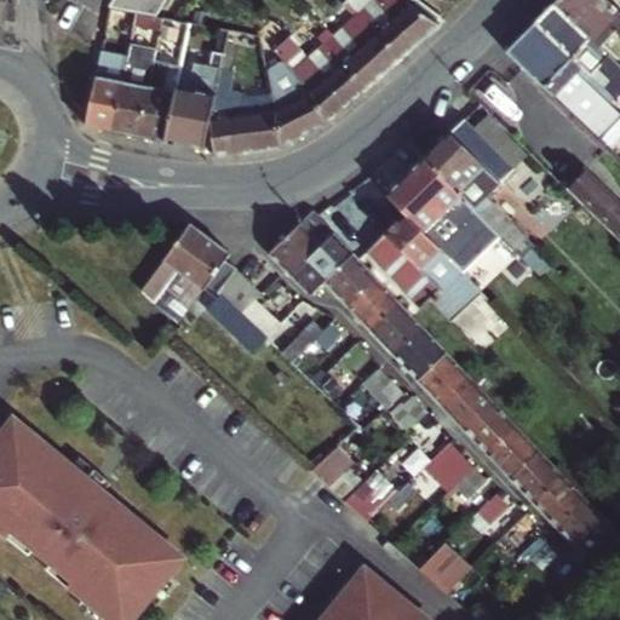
[(136,12),(156,17),(165,0),(113,0),(110,5),(110,7),(136,12)]
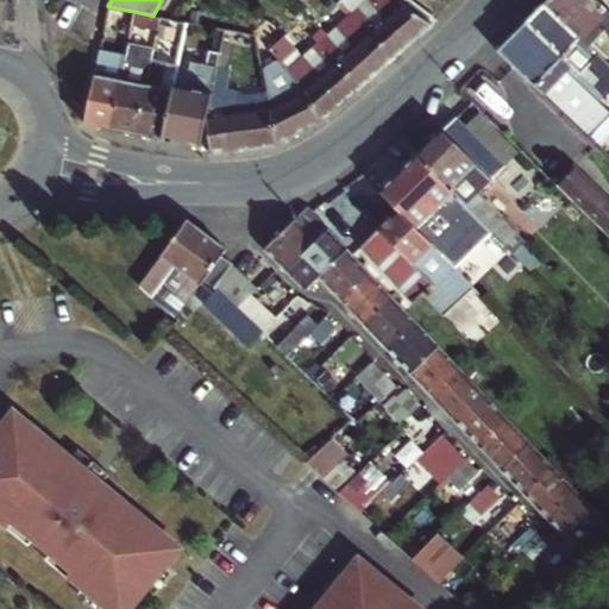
[(339,0),(352,12),(359,19),(394,58),(433,25),(431,23),(402,2),(403,0),(339,0)]
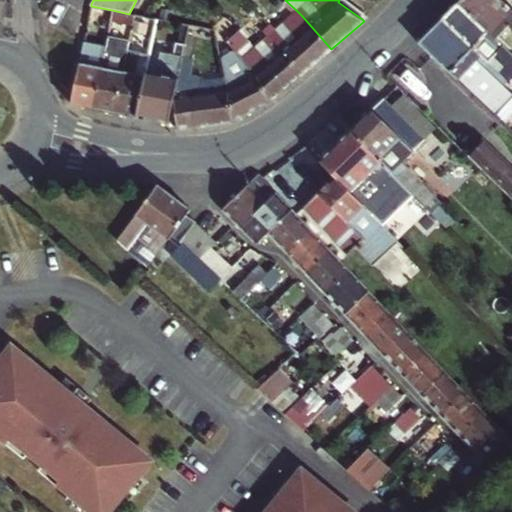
[(365,16),(343,0),(339,0),(338,2),(362,19),(365,16)]
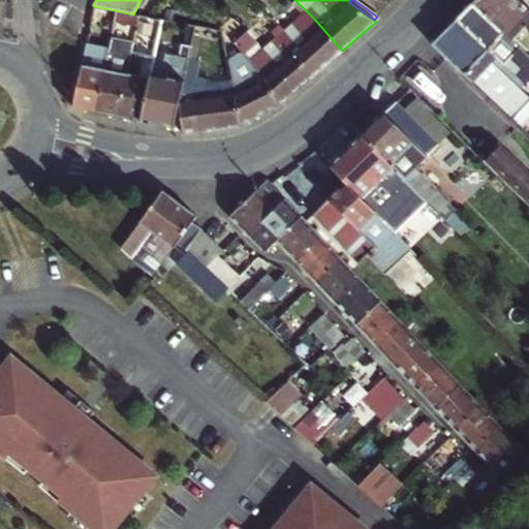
[(528,11),(517,0),(476,0),(472,4),(510,42),(525,28),(528,31),(528,11)]
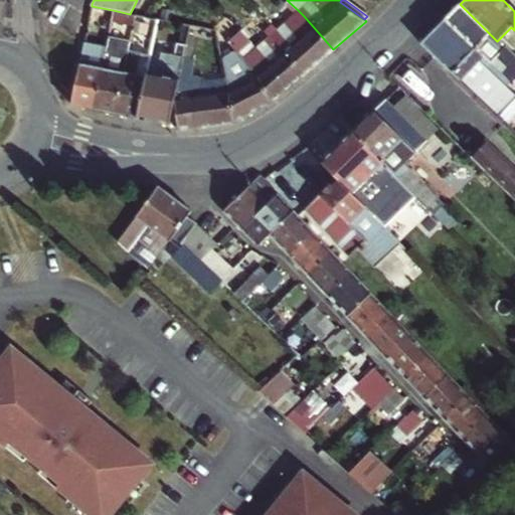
[(514,57),(497,41),(460,4),(445,19),(483,56),(511,83),(514,78),(514,57)]
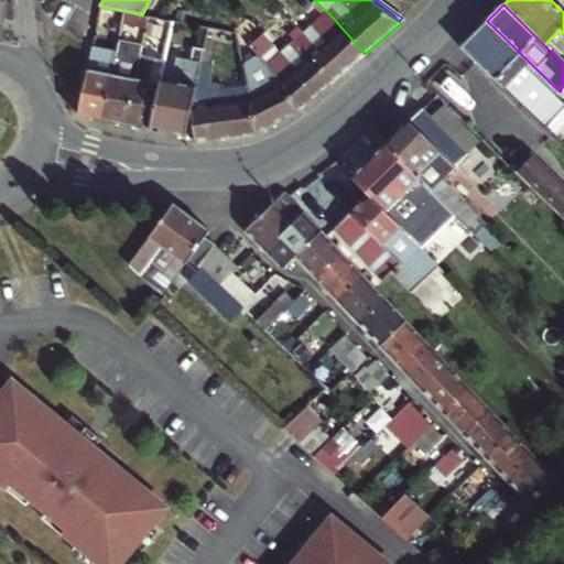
[(123,11),(120,28),(143,32),(148,17),(142,15),(123,11)]
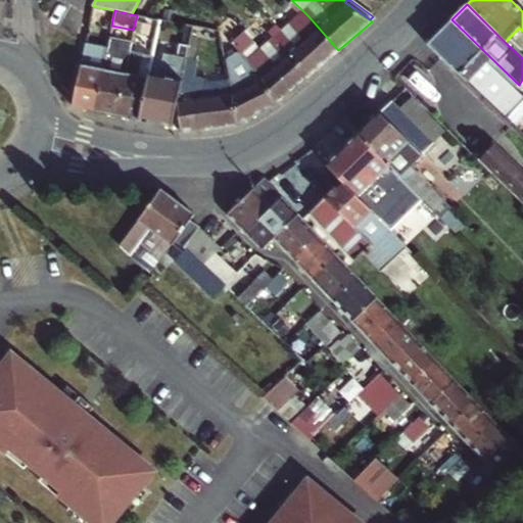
[(302,10),(278,30),(275,26),(267,32),(273,38),(307,78),(338,50),(308,16),(302,10)]
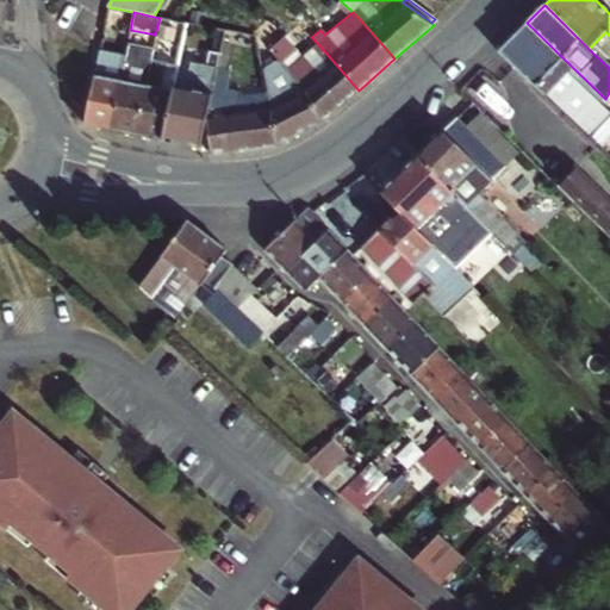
[(572,67),(527,23),(499,51),(593,141),(609,122),(609,114),(599,105),(566,74),(572,67)]
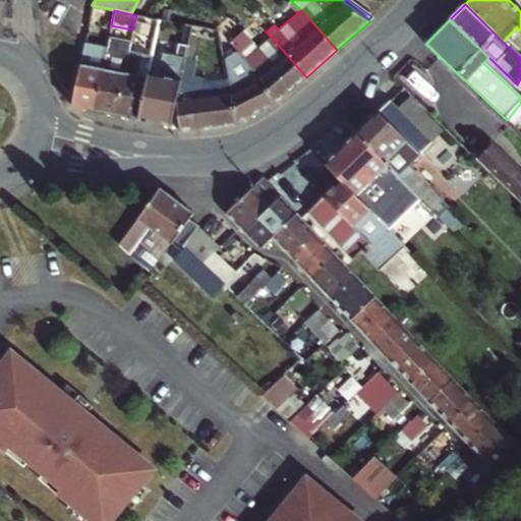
[(204,29),(193,26),(190,42),(189,46),(184,66),(195,69),(204,29)]
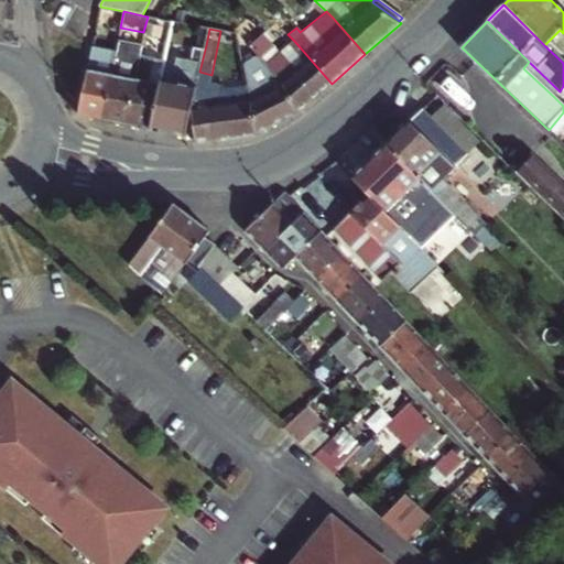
[(255,49),(260,55),(280,85),(297,112),(304,108),(332,84),(294,41),(280,54),(268,35),(253,45),(255,49)]
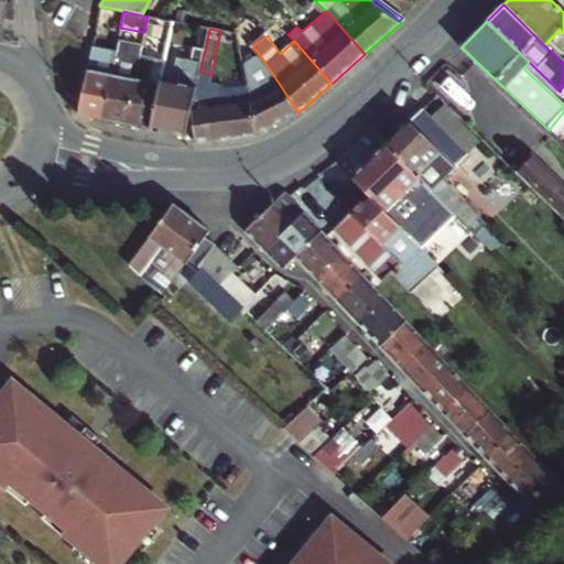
[(101,120),(125,125),(139,54),(141,45),(118,41),(116,50),(101,120)]
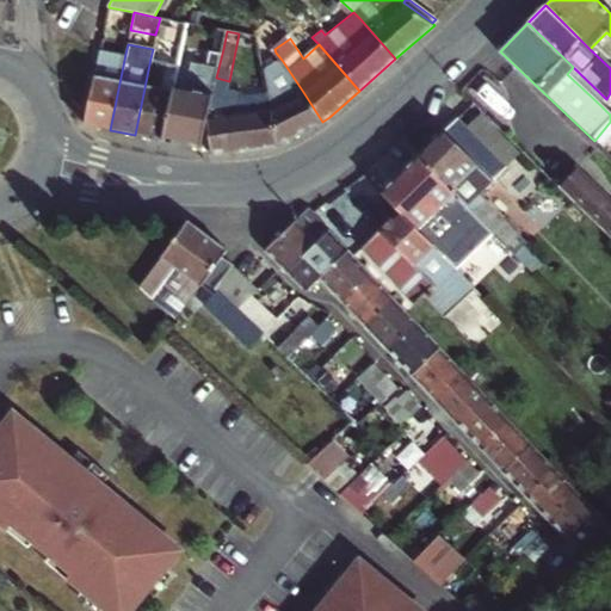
[(88,102),(82,124),(110,130),(125,54),(99,49),(88,102)]
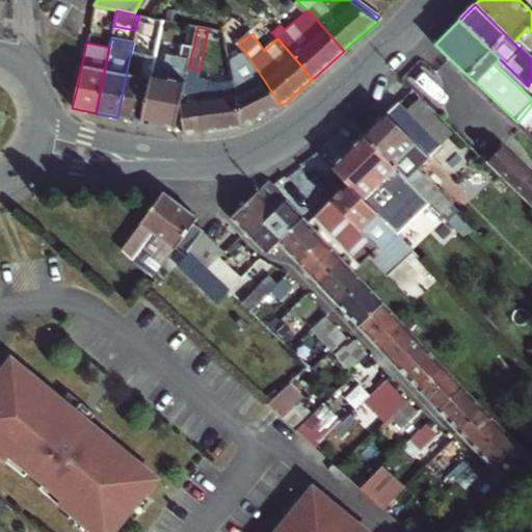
[(140,122),(176,129),(180,107),(181,103),(188,68),(193,47),(184,45),(181,57),(167,54),(163,76),(152,74),(140,122)]
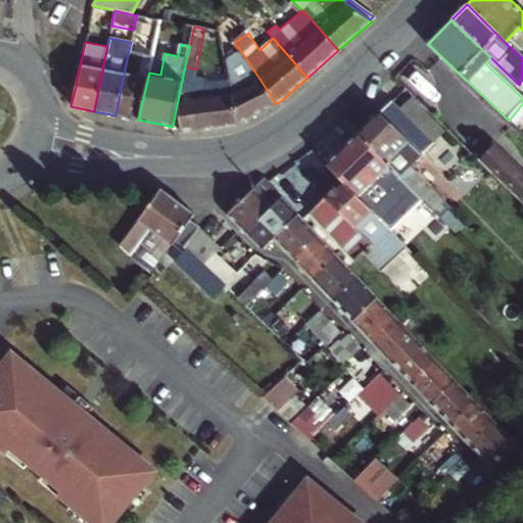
[(152,56),(129,50),(115,115),(138,120),(149,73),(152,56)]
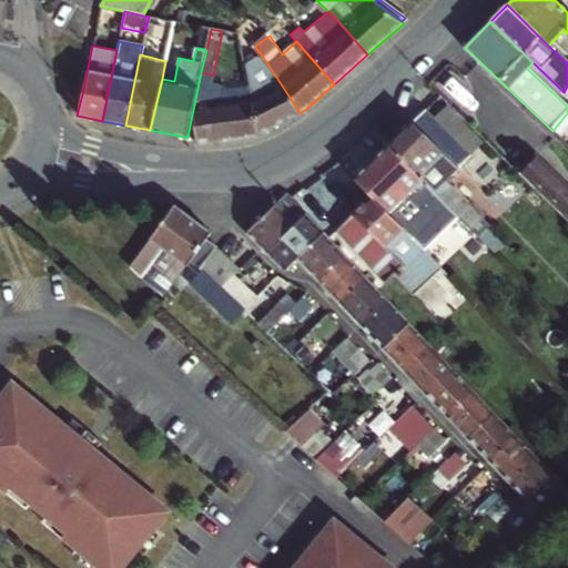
[(241,66),(245,102),(257,135),(293,118),(300,113),(282,85),(262,56),(241,66)]
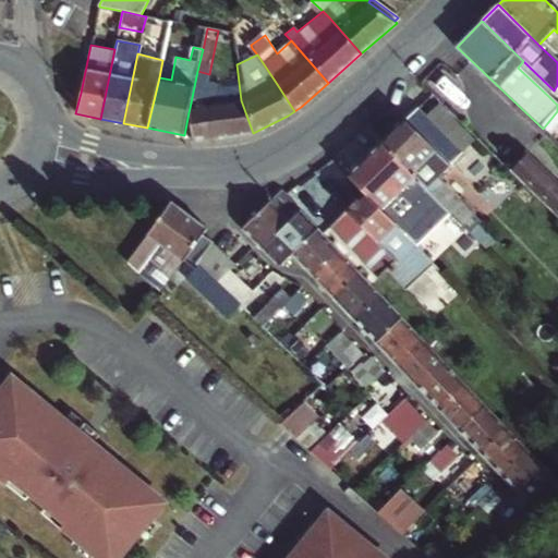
[(523,61),(518,68),(548,96),(554,91),(523,61)]
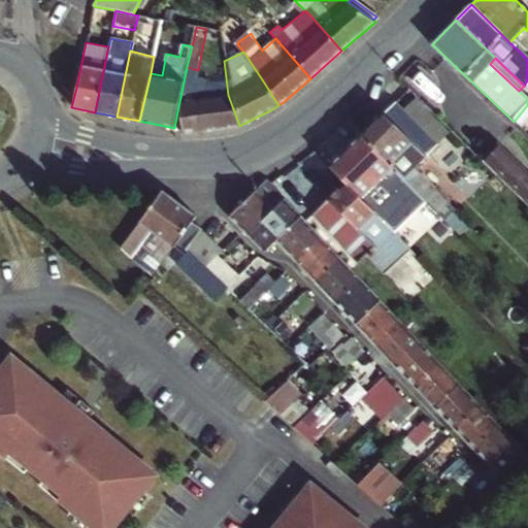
[(182,130),(183,133),(239,126),(228,95),(179,102),(178,106),(182,130)]
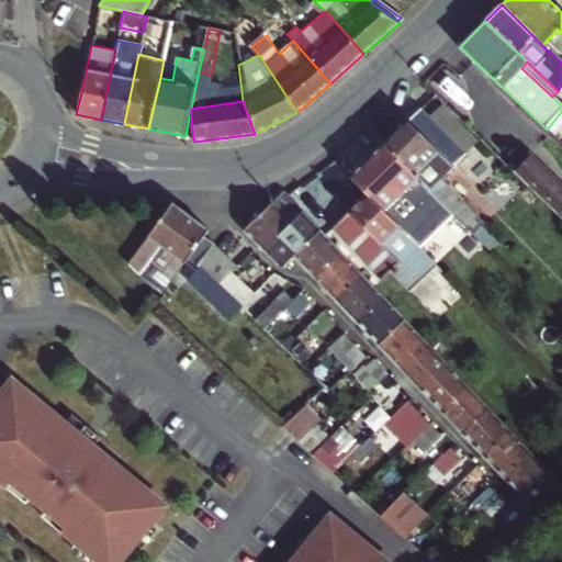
[(422,110),(385,144),(423,182),(473,235),(484,224),(440,180),(465,154),(422,110)]
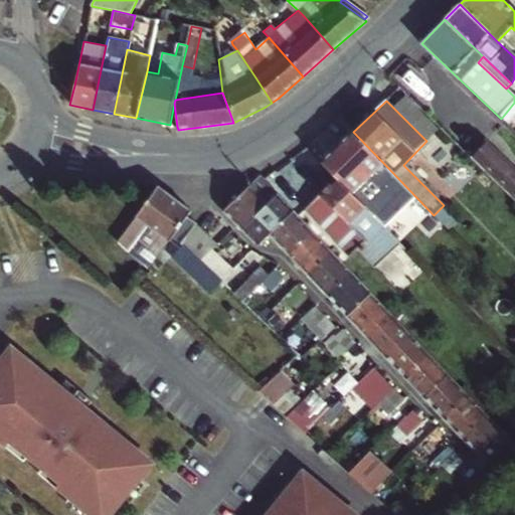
[(329,170),(370,211),(388,194),(370,176),(379,168),(382,171),(387,167),(353,132),(321,163),(325,166),(329,170)]
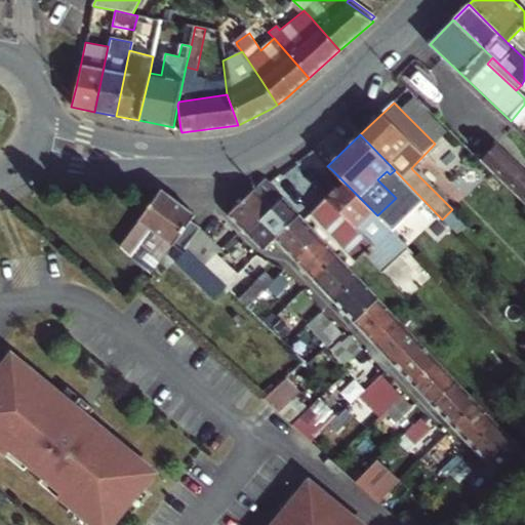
[(524,178),(524,175),(495,147),(481,161),(512,193),(524,178)]
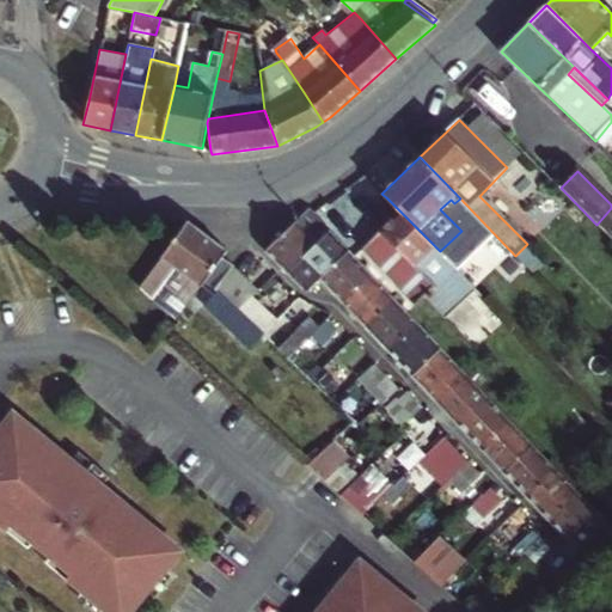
[(378,206),(383,210),(391,202),(386,197),(378,206)]
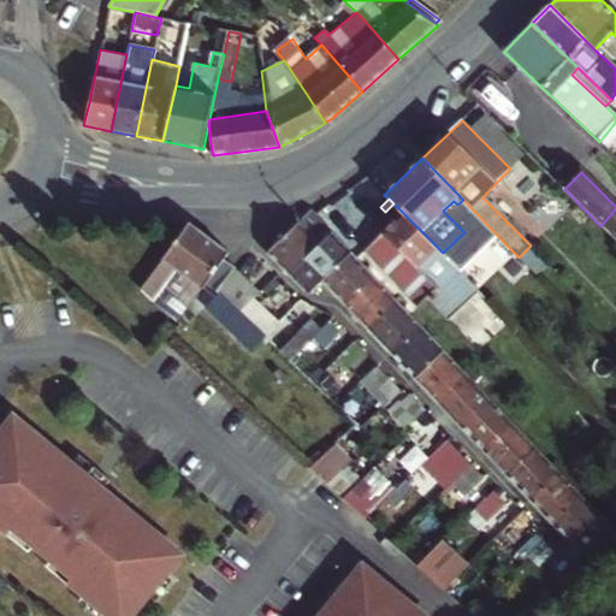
[(395,221),(366,250),(420,308),(430,298),(450,321),(480,291),(443,253),(394,203),(385,212),(395,221)]
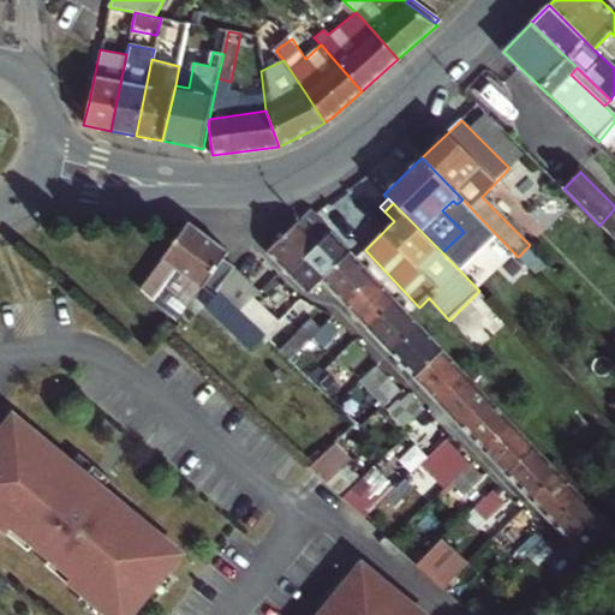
[(614,209),(599,226),(614,239),(614,209)]
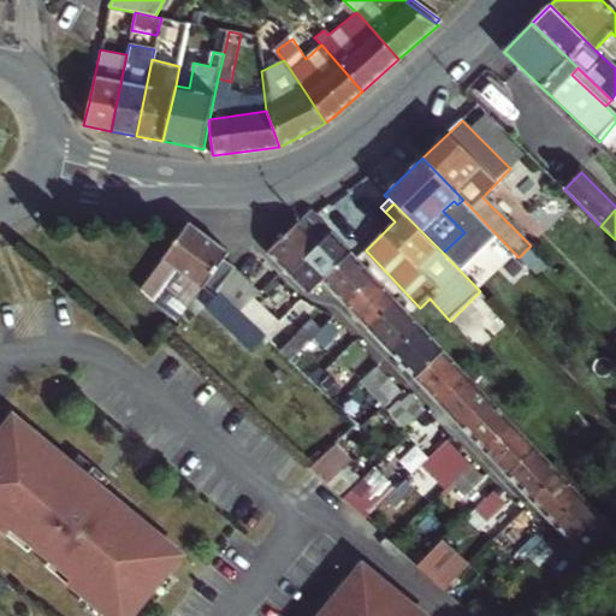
[(286,270),(330,231),(311,211),(270,253),(286,270)]
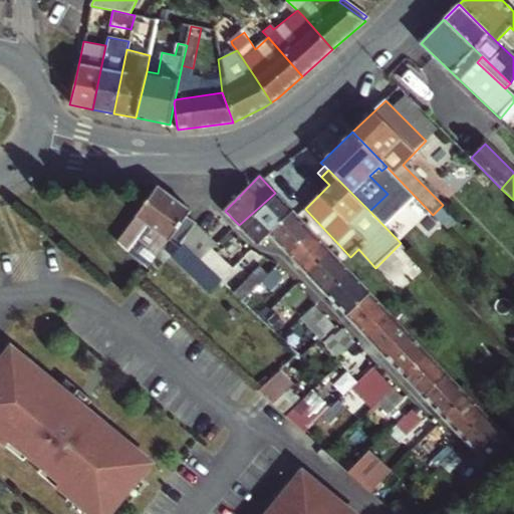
[(117,241),(130,252),(145,231),(149,234),(155,227),(171,240),(175,235),(183,242),(192,231),(197,223),(190,216),(193,211),(159,186),(117,241)]
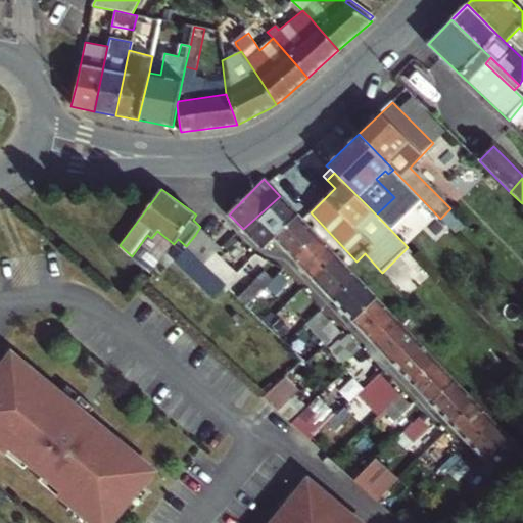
[(263,250),(275,239),(298,216),(280,196),(243,229),(263,250)]
